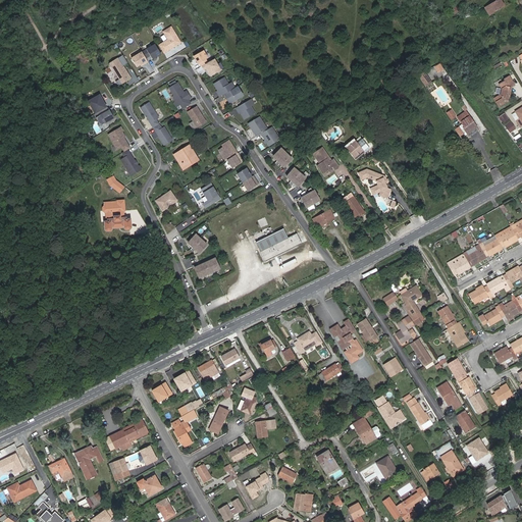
[(501,0),(498,0),(485,8),(489,15),(505,6),(501,0)]
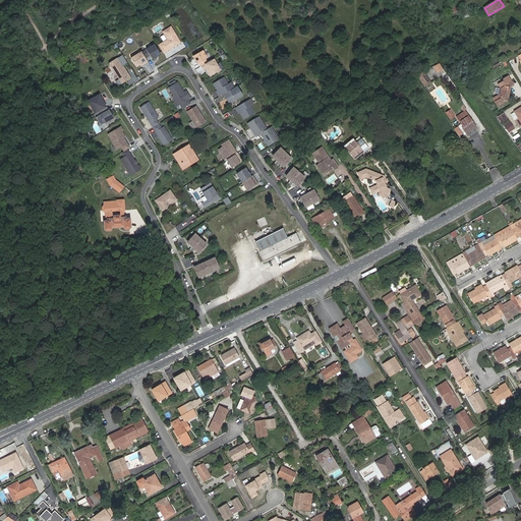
[(450,9),(454,16),(459,14),(455,7),(450,9)]
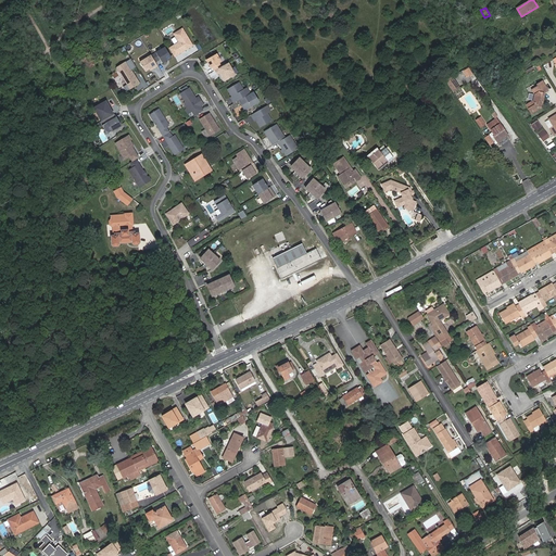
[(184,28),(175,34),(179,42),(175,46),(180,54),(193,46),(184,28)]
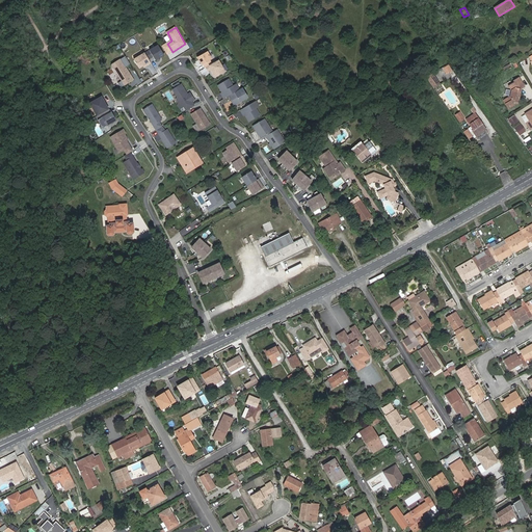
[(158,44),(131,58),(137,69),(164,54),(158,44)]
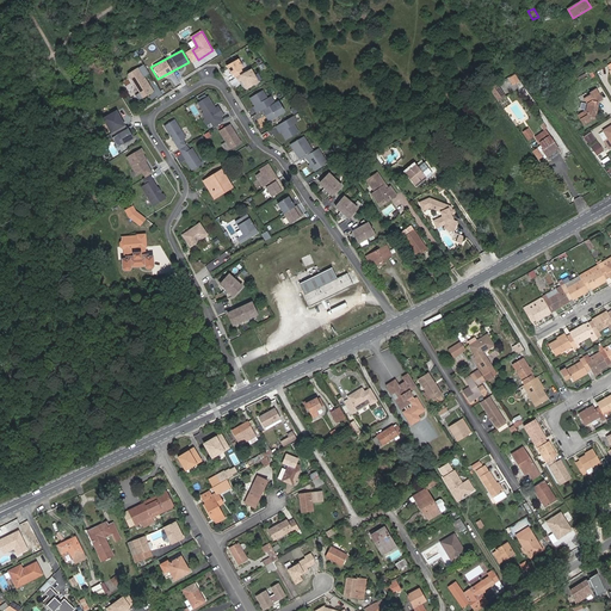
[(192,50),(187,53),(192,62),(198,60),(192,50)]
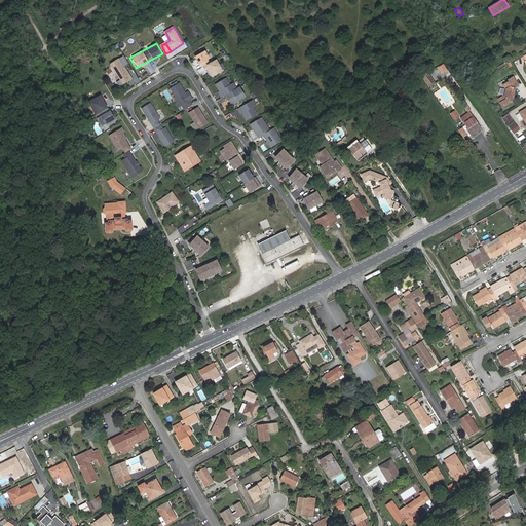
[(209,60),(211,59),(205,51),(195,57),(200,65),(201,64),(203,67),(204,67),(211,64),(209,60)]
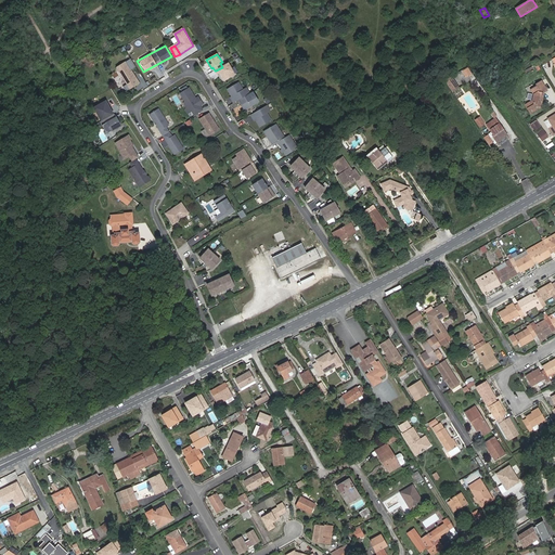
[(127,63),(118,68),(124,78),(126,76),(129,81),(128,85),(125,87),(127,91),(140,84),(127,63)]
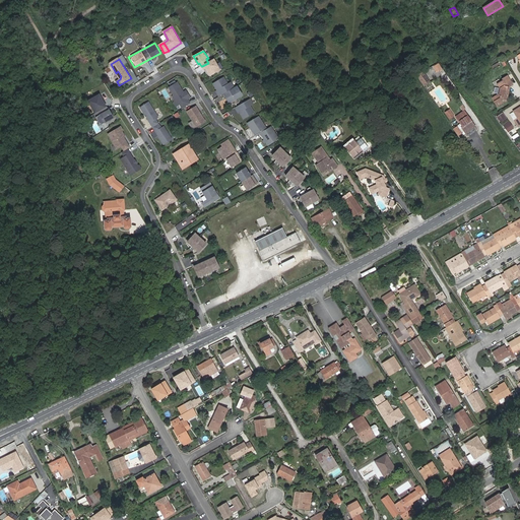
[(220,70),(214,59),(208,63),(202,66),(204,69),(207,68),(211,75),(220,70)]
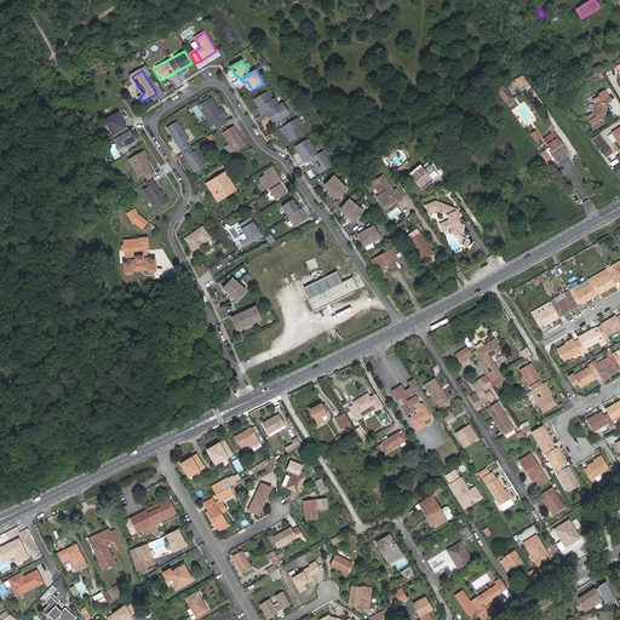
[(524,78),(517,81),(521,87),(528,84),(524,78)]
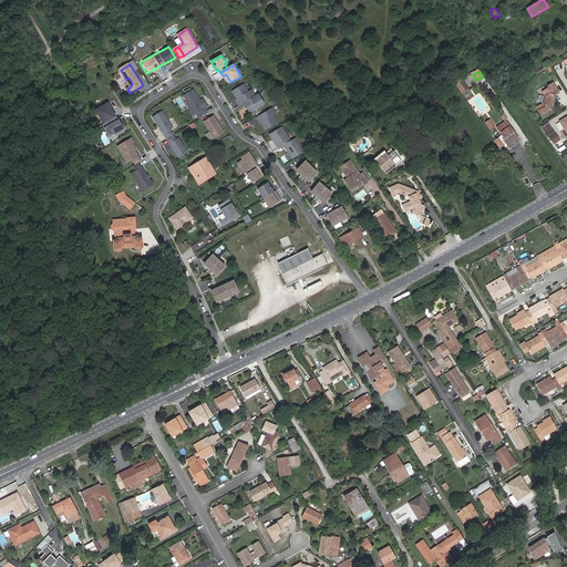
[(470,91),(462,80),(455,83),(463,95),(470,91)]
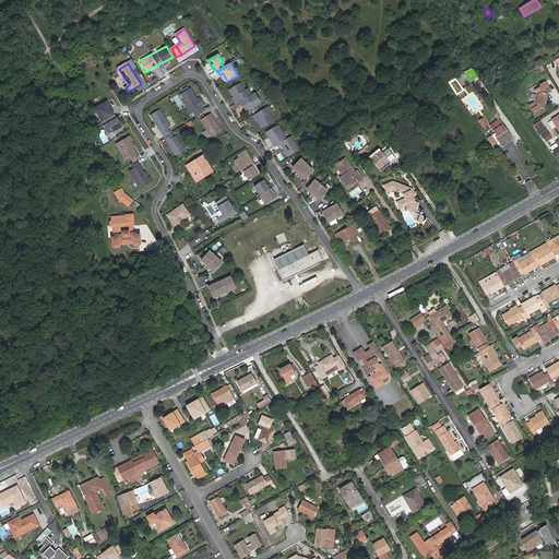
[(537,95),(536,102),(530,106),(534,115),(545,108),(544,107),(545,106),(548,96),(547,94),(551,92),(546,82),(539,85),(540,86),(535,91),(537,95)]
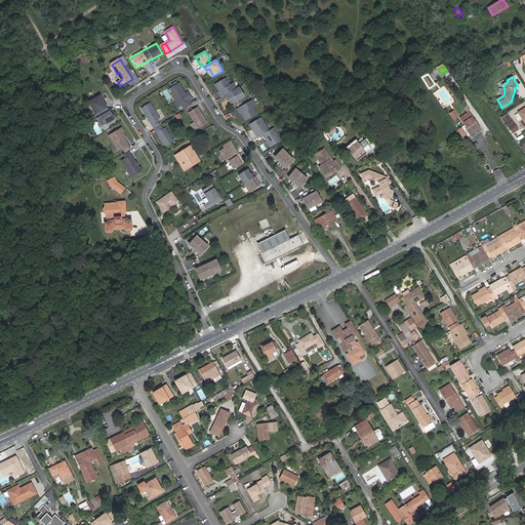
[(227,78),(215,84),(219,91),(220,93),(219,93),(221,97),(227,94),(237,88),(234,83),(231,85),(227,78)]
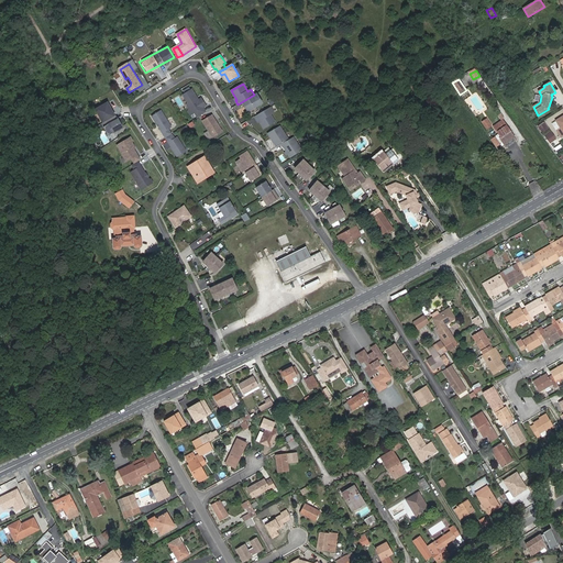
[(195,113),(198,118),(207,112),(203,108),(207,106),(202,98),(199,100),(198,101),(196,98),(197,97),(192,89),(183,95),(188,102),(187,106),(189,109),(192,110),(195,113)]
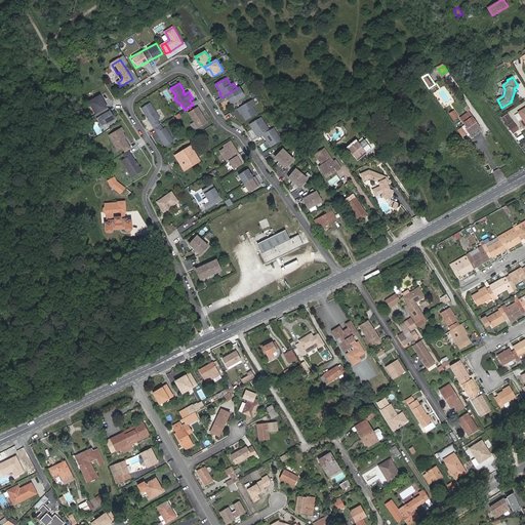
[(227,94),(232,105),(245,96),(239,87),(237,88),(227,94)]
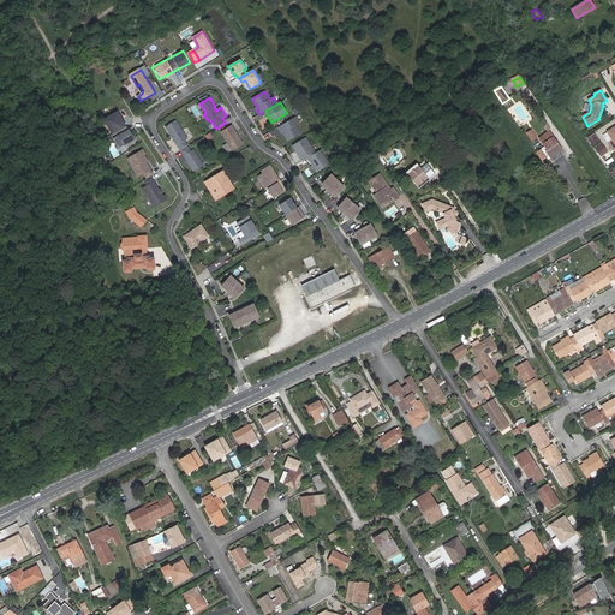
[(124,126),(115,111),(101,118),(109,133),(124,126)]
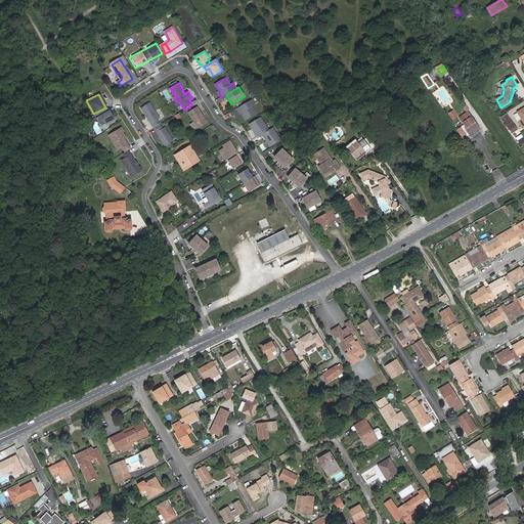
[(253,99),(237,108),(239,113),(241,112),(246,120),(257,114),(253,106),(256,104),(253,99)]
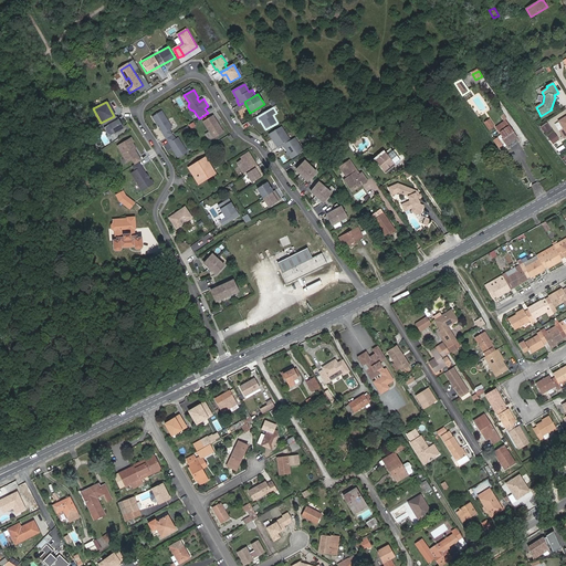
[(153,116),(167,138),(173,134),(170,129),(173,128),(163,111),(153,116)]
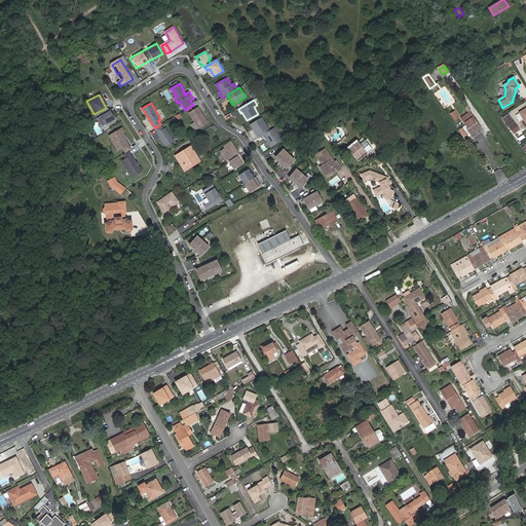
[(198,107),(189,113),(198,129),(209,123),(198,107)]
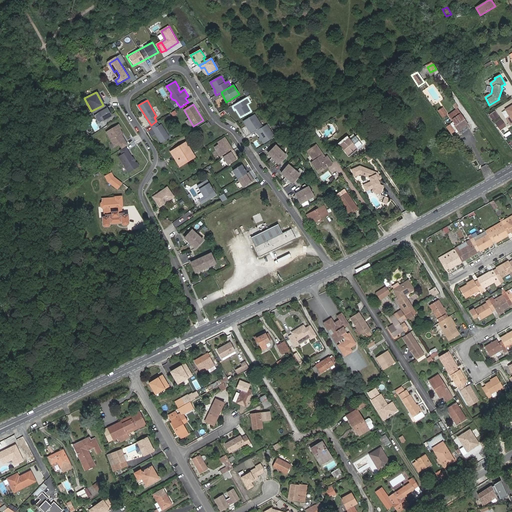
[(103,122),(112,117),(108,109),(107,109),(105,106),(93,113),(95,117),(99,114),(101,117),(103,122)]
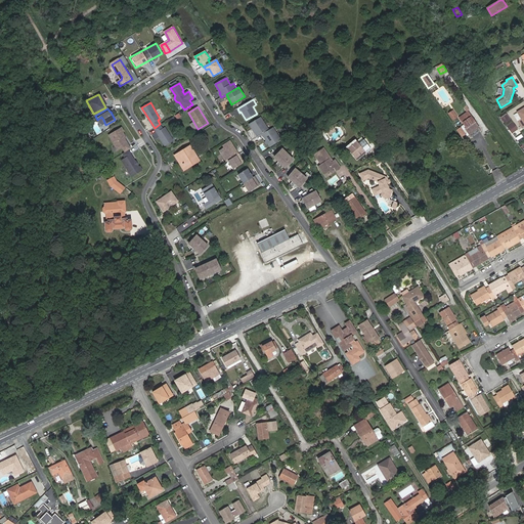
[(451,120),(459,119),(455,110),(449,112),(451,120)]
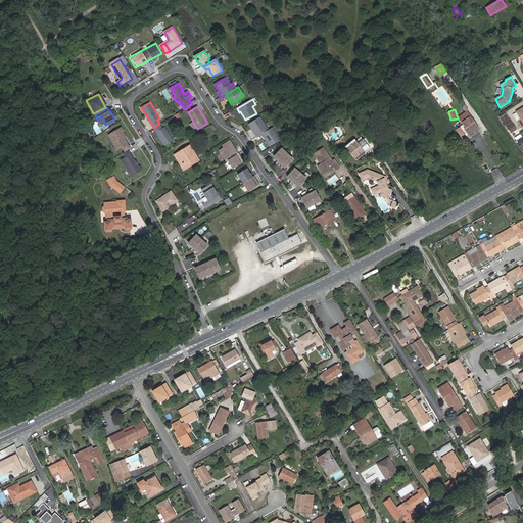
[(459,117),(466,128),(465,129),(469,135),(478,128),(467,111),(459,117)]
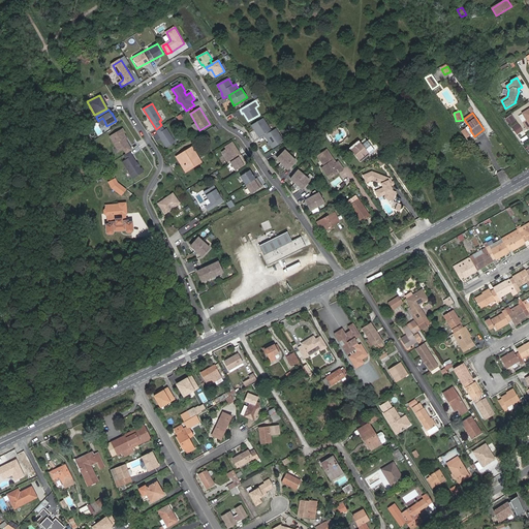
[(509,125),(517,121),(511,114),(505,119),(509,125)]
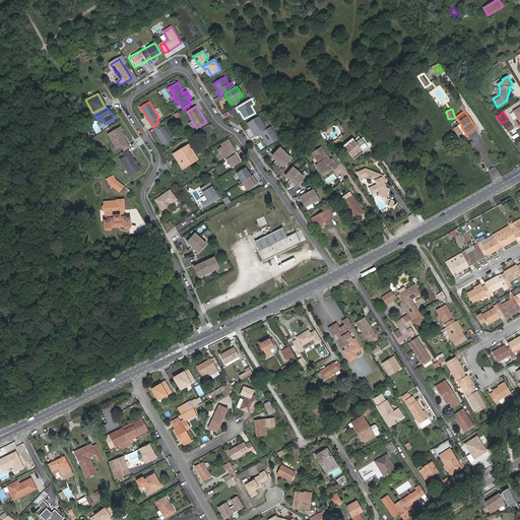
[(260,116),(248,123),(256,136),(260,133),(267,129),(260,116)]
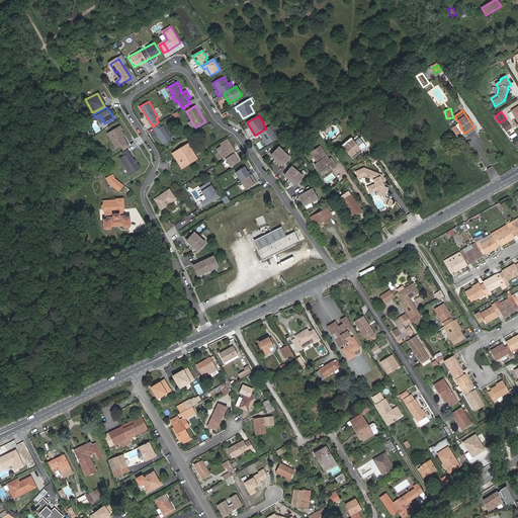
[(500,126),(507,133),(513,126),(506,120),(500,126)]
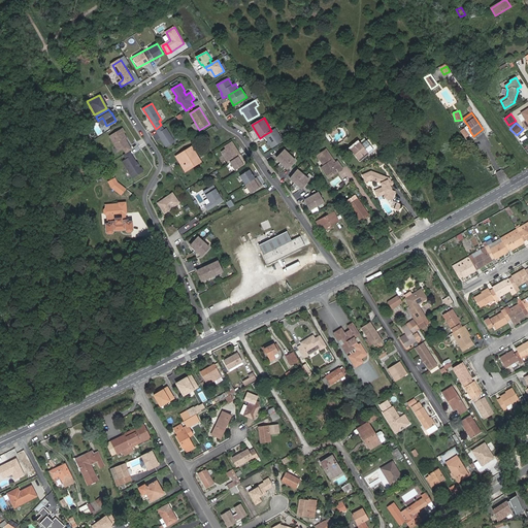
[(174,142),(166,128),(164,130),(161,125),(156,129),(166,147),(174,142)]
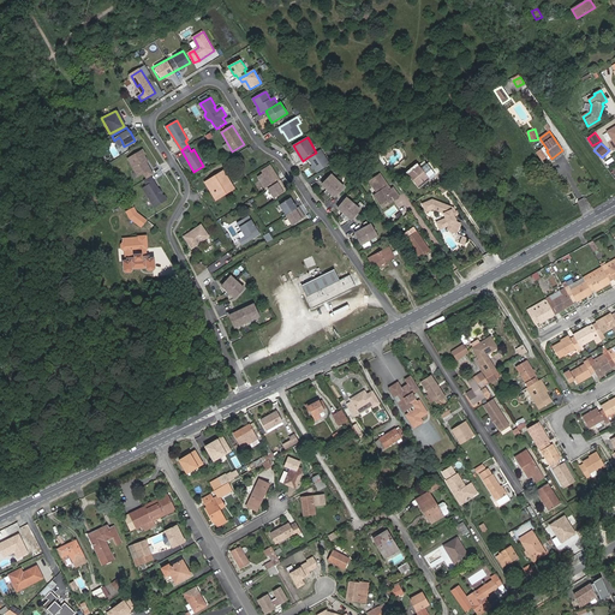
[(392,148),(383,153),(388,160),(395,155),(392,148)]
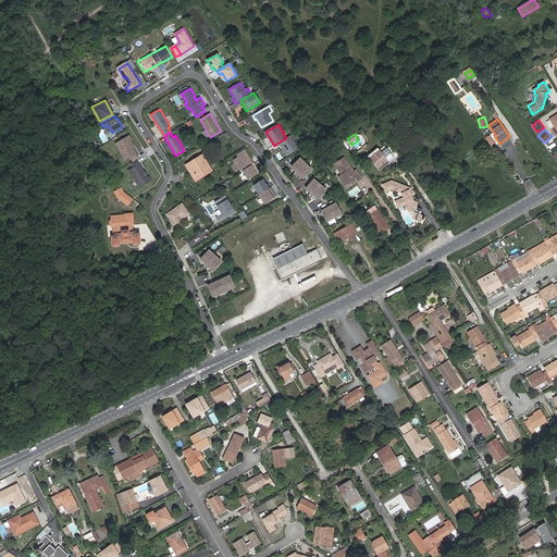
[(286,138),(279,143),(286,153),(289,151),(292,155),(299,149),(291,136),(286,138)]
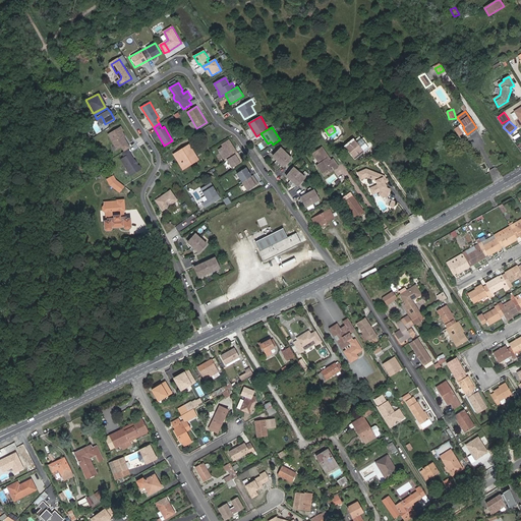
[(118,151),(122,148),(125,152),(128,150),(131,149),(124,138),(123,139),(122,137),(125,135),(122,132),(123,131),(121,128),(109,135),(118,151)]
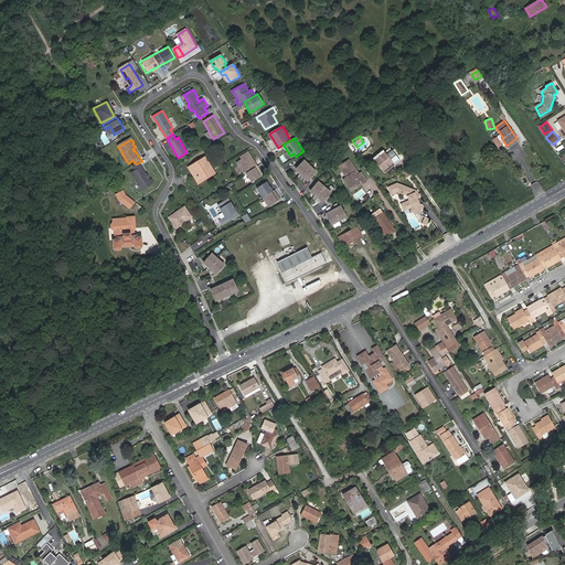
[(392,151),(386,156),(393,163),(394,164),(395,163),(398,160),(392,151)]
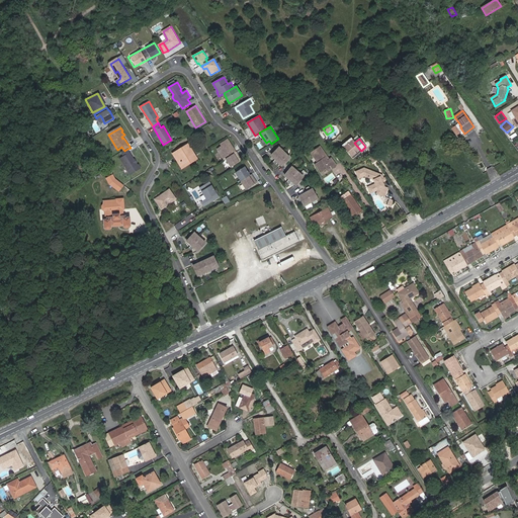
[(225,160),(235,153),(233,149),(234,148),(228,140),(221,144),(223,147),(218,149),(225,160)]
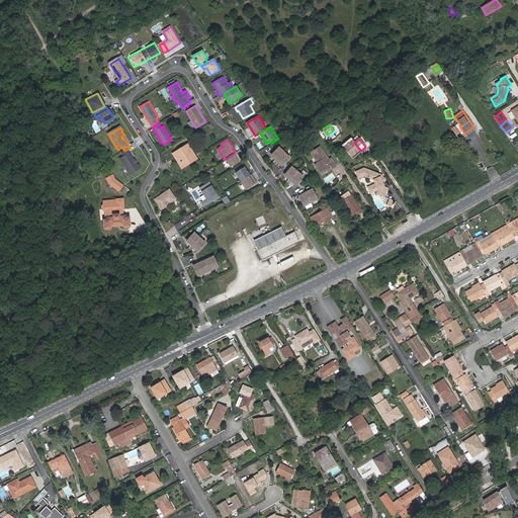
[(352,140),(343,148),(351,157),(360,150),(354,143),(352,140)]
